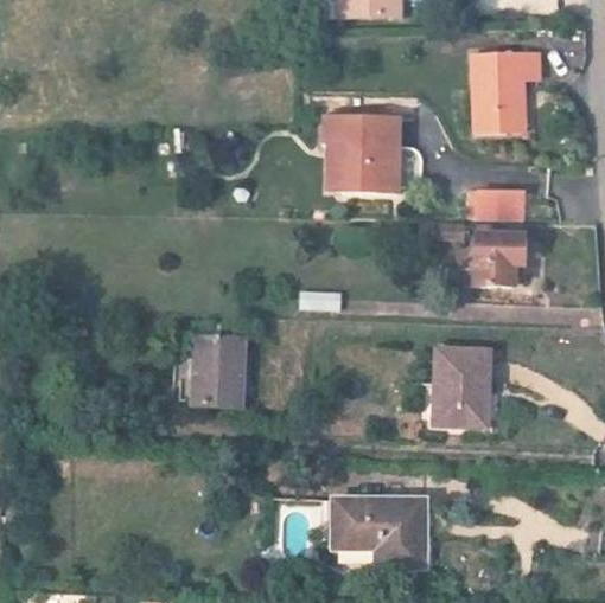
[(343,0),(345,12),(405,8),(403,0),(343,0)]
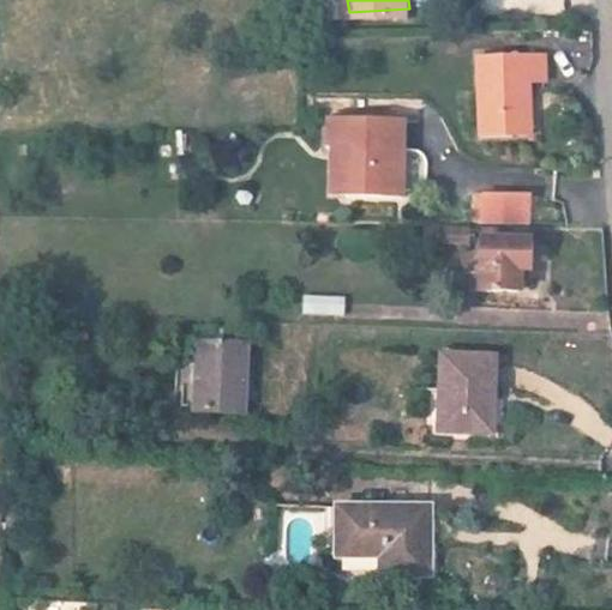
[(533,131),(531,78),(549,77),(547,50),(481,54),(485,133),(533,131)]
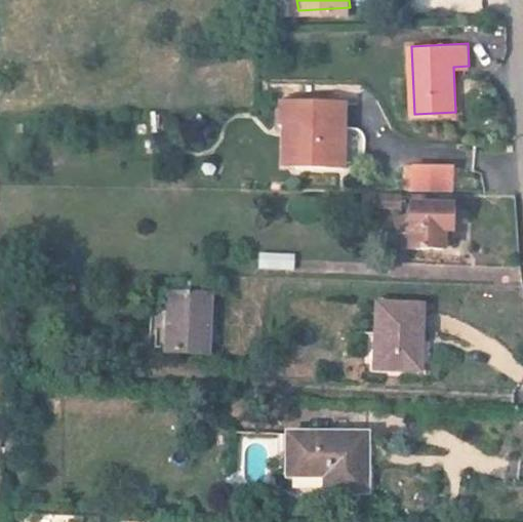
[(288,98),(287,116),(305,116),(305,165),(345,166),(346,98),(288,98)]
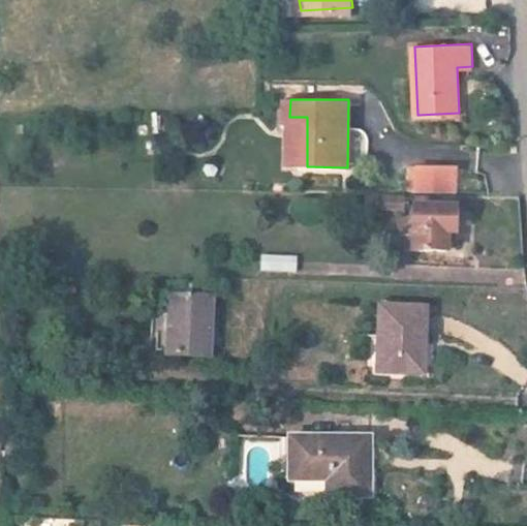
[(307,117),(289,117),(289,166),(307,166),(307,117)]
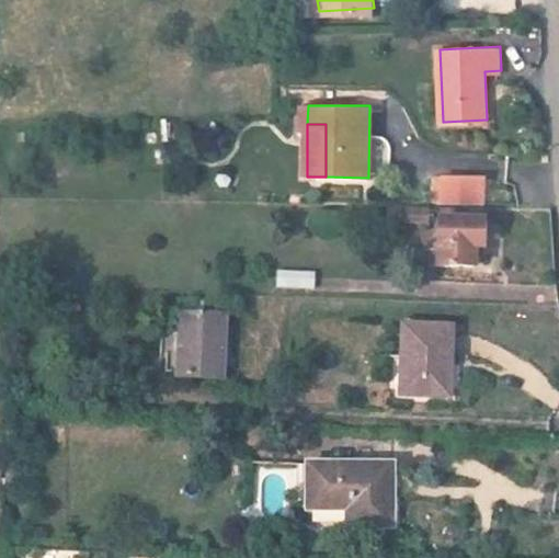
[(441,200),(485,200),(485,178),(441,179),(441,200)]
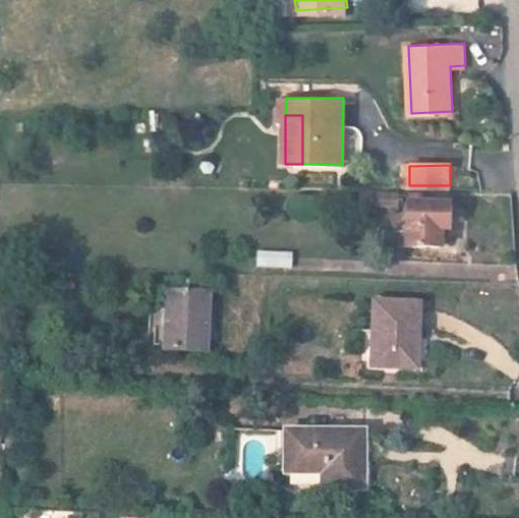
[(376,189),(377,206),(400,205),(399,188),(376,189)]
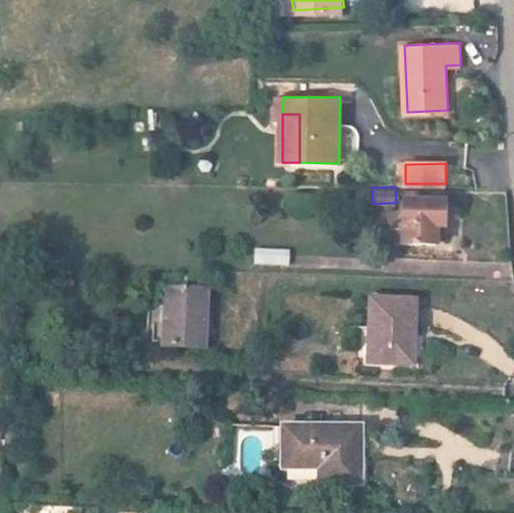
[(446,196),(405,196),(405,221),(392,221),(392,234),(445,235),(446,196)]
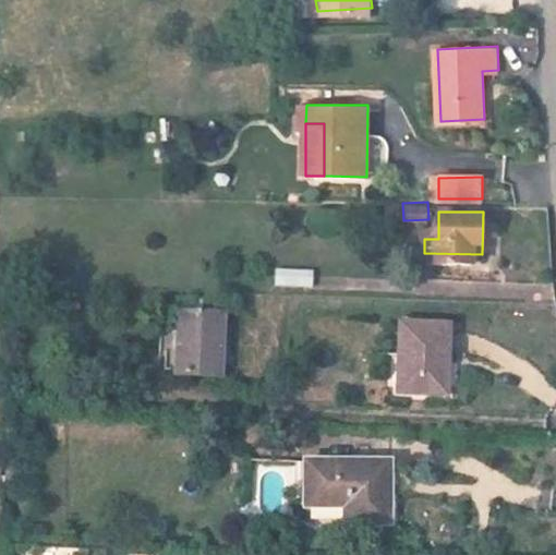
[(276,282),(315,284),(315,265),(276,264),(276,282)]
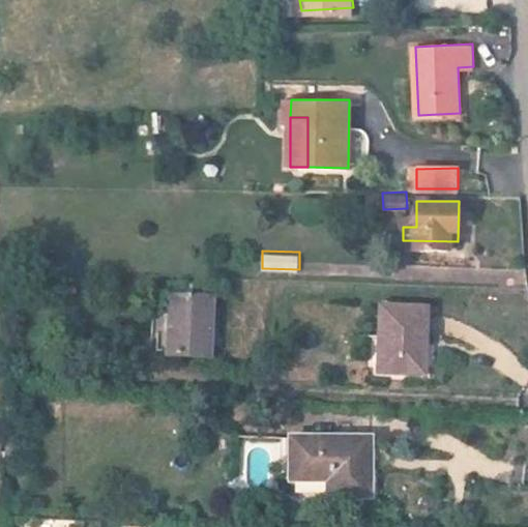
[(156,299),(155,335),(172,337),(171,354),(214,355),(216,294),(173,292),(173,300),(156,299)]
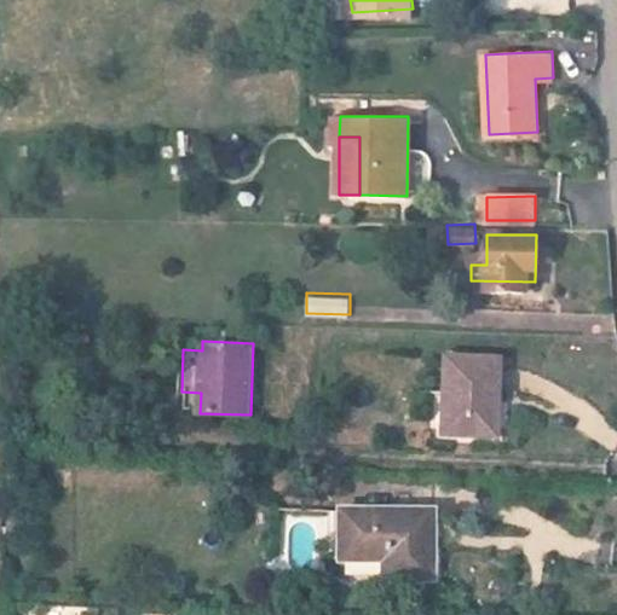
[(500,429),(502,354),(450,353),(448,428),(500,429)]
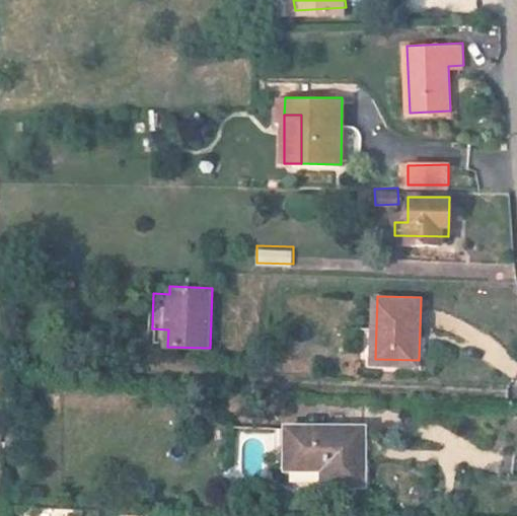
[(328,463),(328,480),(365,480),(365,425),(289,425),(289,463),(328,463)]
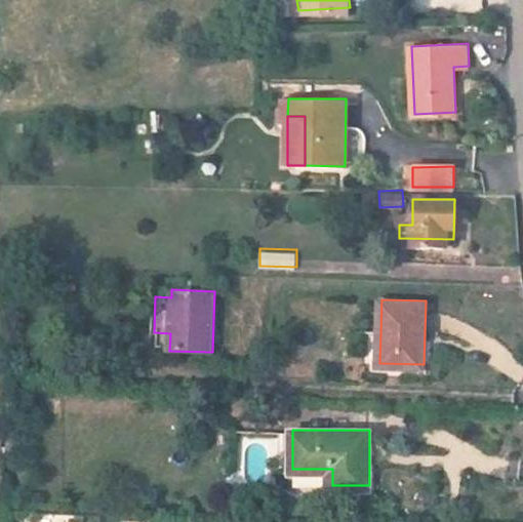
[(293,475),(293,487),(321,487),(321,475),(293,475)]
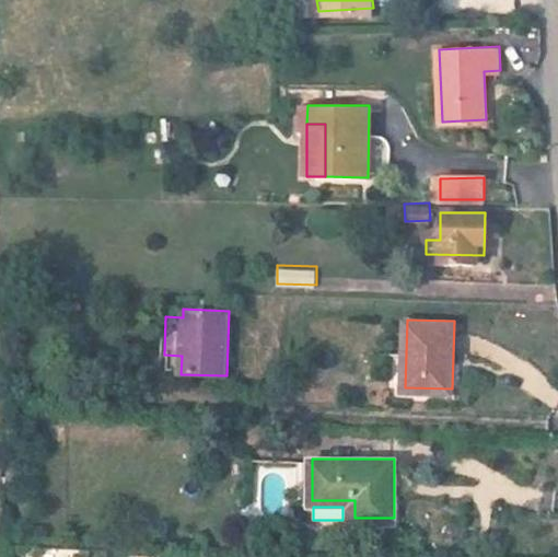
All buildings are outlined.
